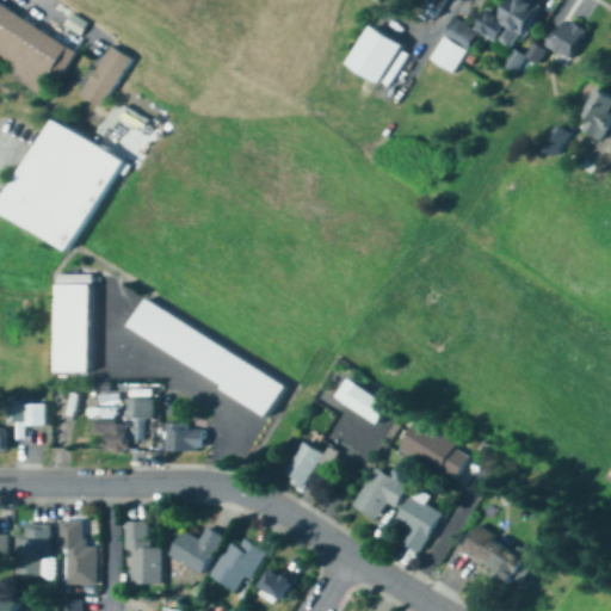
[(0,55),(0,0),(42,28),(48,18),(82,39),(75,50),(78,51),(59,79),(51,74),(39,94),(7,76),(12,68),(4,63),(0,55)]
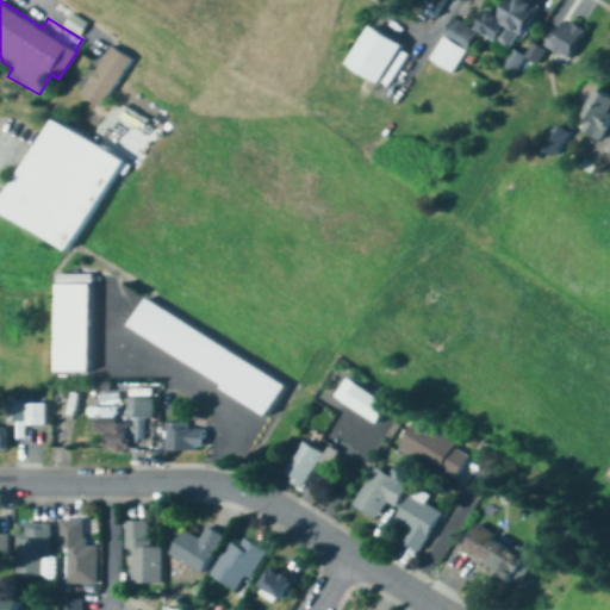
[(475,30),(514,50),(539,2),(534,0),(510,0),(503,16),(487,7),(475,30)]
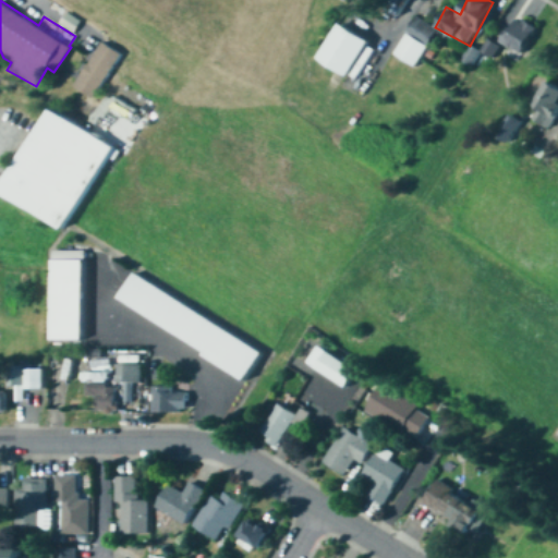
[(392,53),(414,68),(437,29),(415,16),(392,53)]
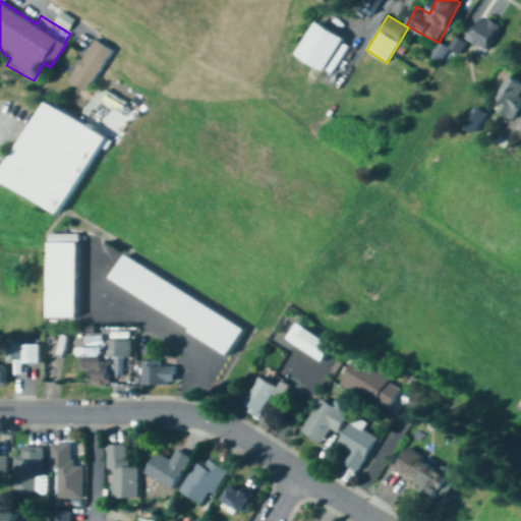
[(501,24),(479,15),(467,41),(488,50),(501,24)]
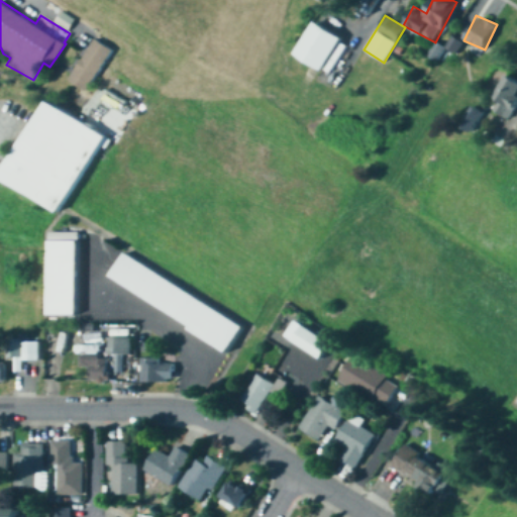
[(331,72),(350,40),(317,20),(298,53),(331,72)]
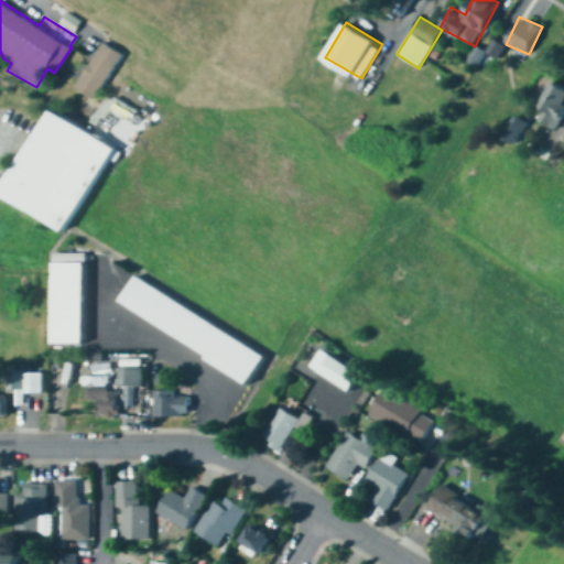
[(488,50),(500,56),(507,44),(495,36),(488,50)]
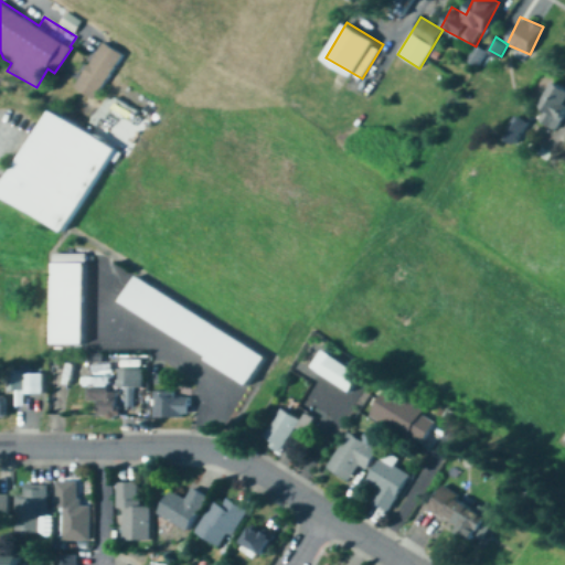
[(102,43),(123,57),(95,100),(74,87),(102,43)]
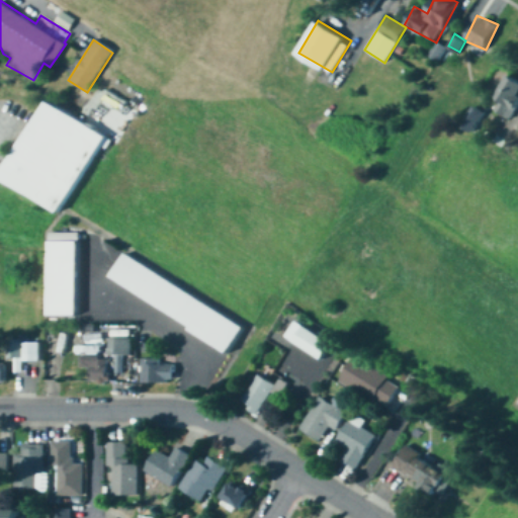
[(517,81),(508,76),(489,108),(508,119),(517,101),(517,81)]
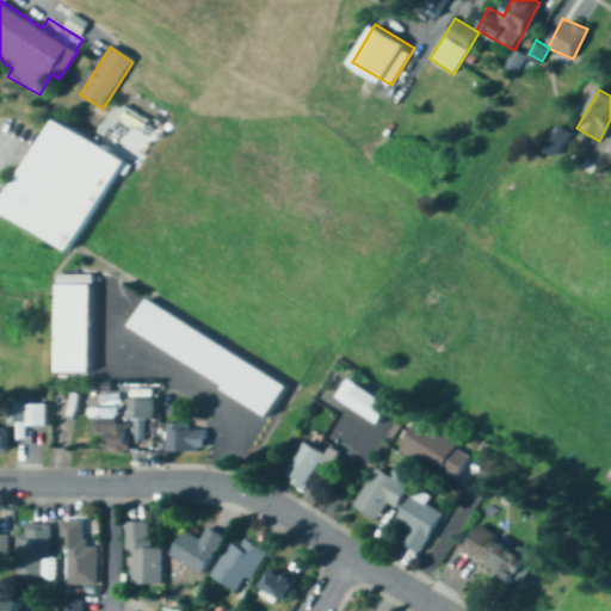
[(130,167),(124,178),(119,174),(68,255),(0,211),(57,122),(116,159),(130,167)]
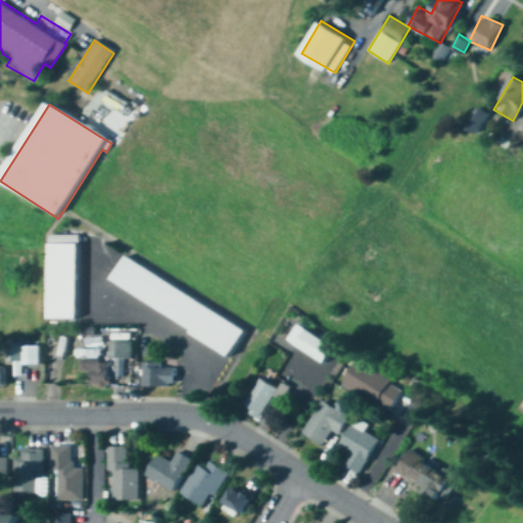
[(48,319),(77,319),(77,245),(48,245),(48,319)]
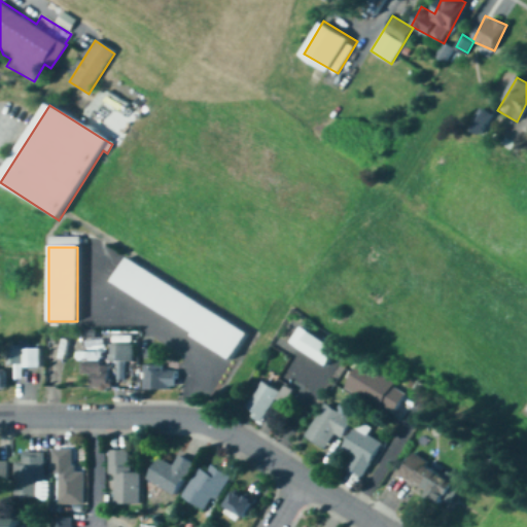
[(110,285),(234,355),(247,330),(125,261),(110,285)]
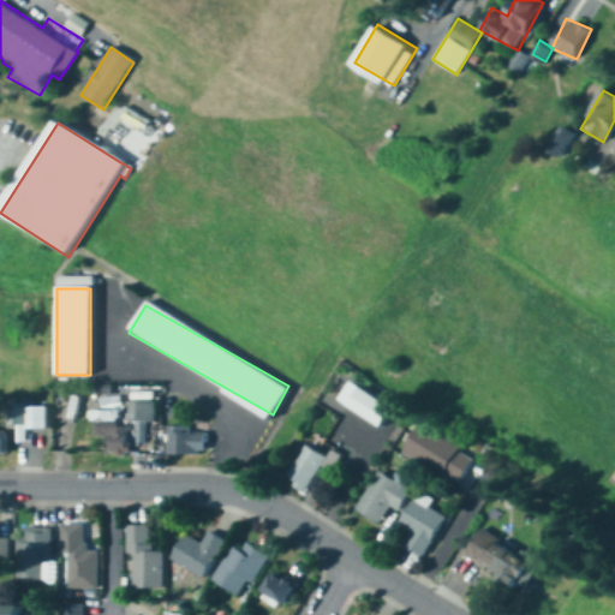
[(338,400),(380,428),(392,410),(350,381),(338,400)]
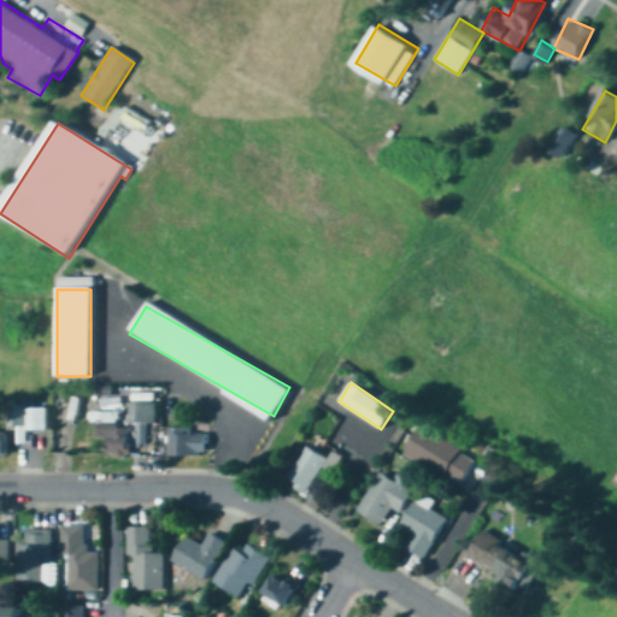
[(107,456),(127,456),(128,424),(140,424),(139,427),(154,427),(154,403),(128,403),(128,423),(94,423),(94,439),(107,439),(107,456)]
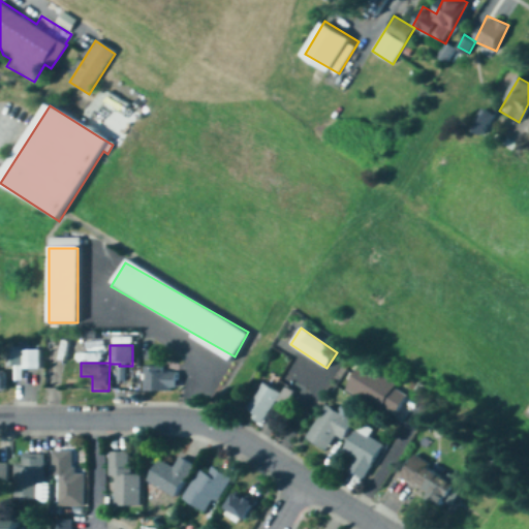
[(38,368),(38,348),(13,348),(13,368),(38,368)]
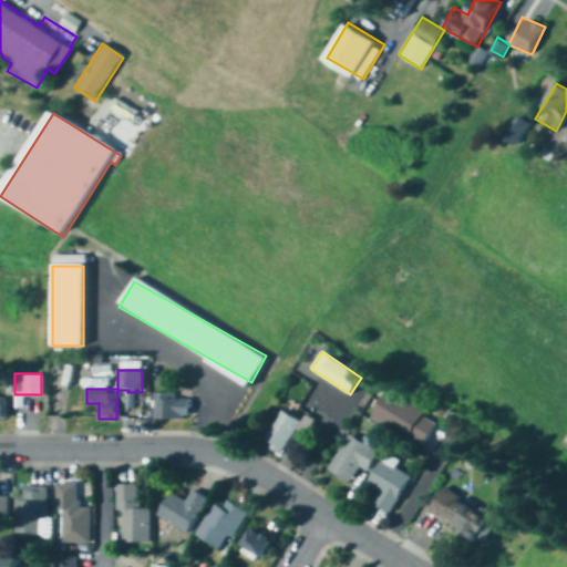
[(439,418),(387,389),(371,419),(423,447),(439,418)]
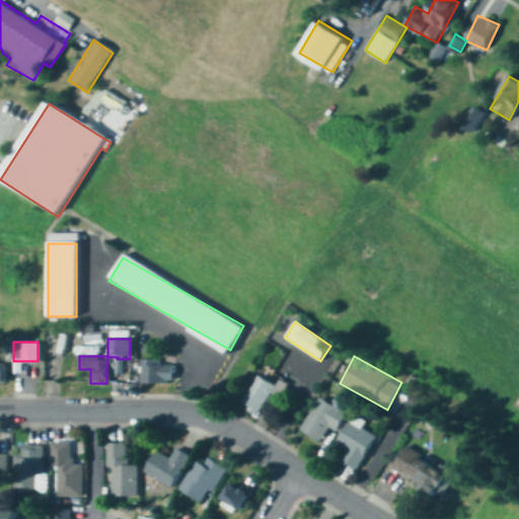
[(141,383),(173,383),(173,357),(141,357),(141,383)]
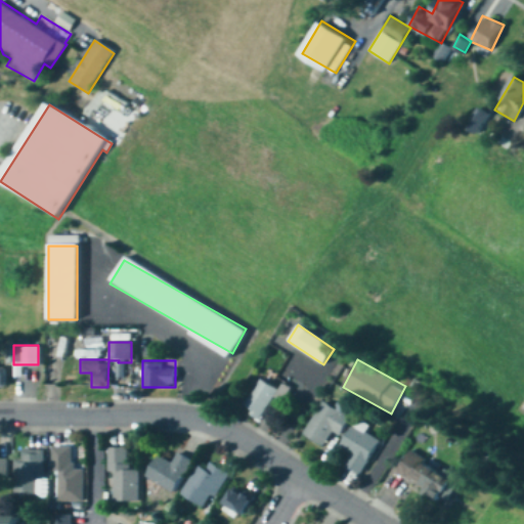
[(0,384),(10,384),(9,365),(0,365),(0,384)]
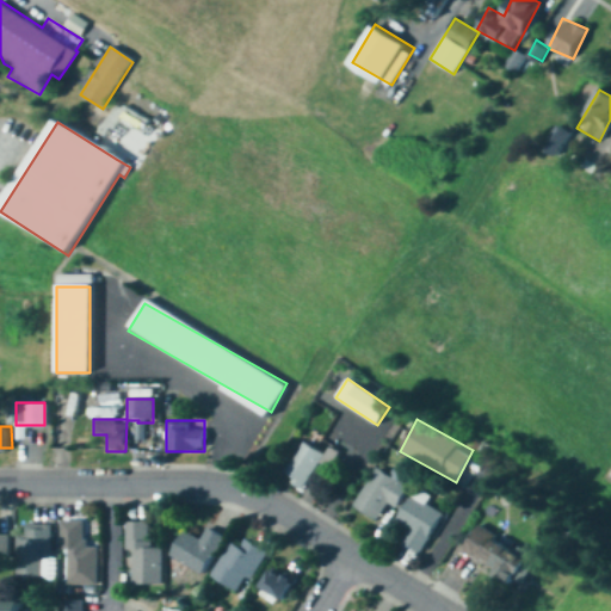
[(303,442),(283,477),(303,489),(319,462),(331,469),(345,445),(337,440),(327,456),(303,442)]
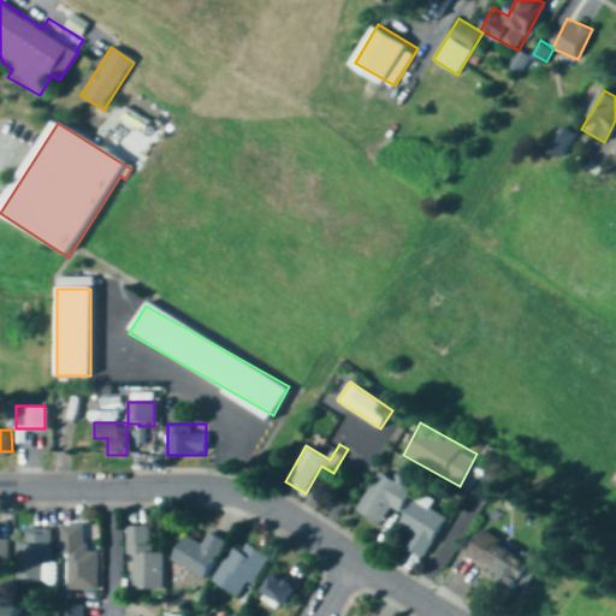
[(398,513),(412,490),(378,471),(356,510),(381,525),(391,508),(398,513)]
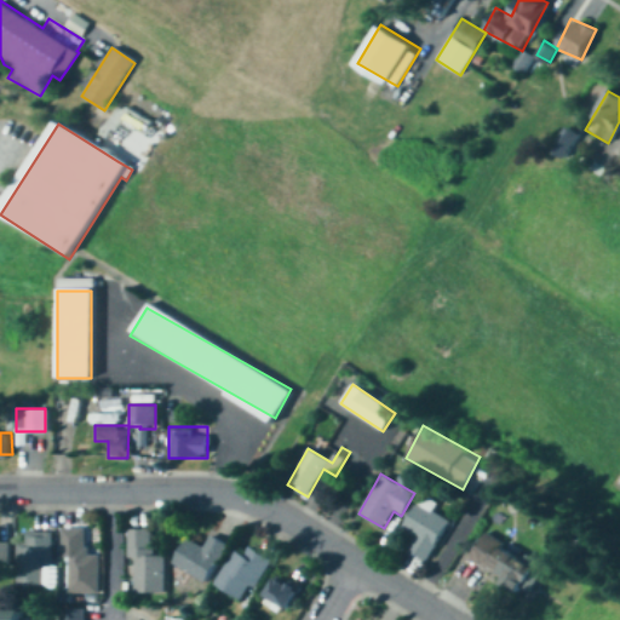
[(414,537),(407,550),(426,561),(448,521),(415,503),(401,529),(414,537)]
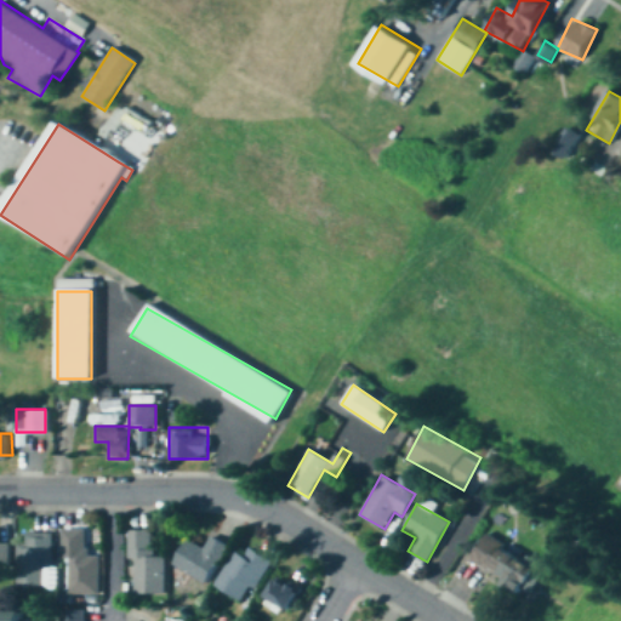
[(98,554),(84,554),(84,529),(62,529),(62,560),(67,560),(67,594),(98,594),(98,554)]
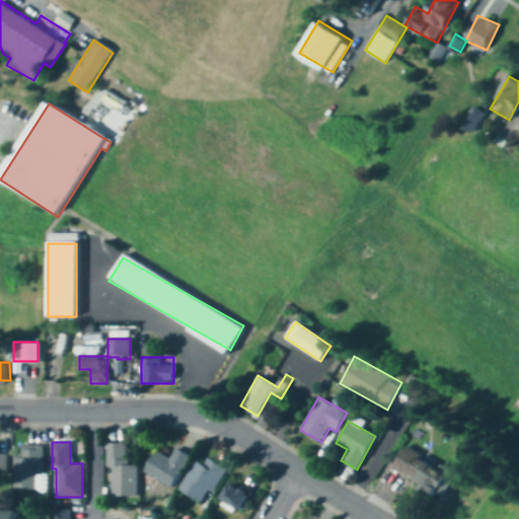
[(137,465),(125,465),(125,443),(106,443),(106,467),(112,467),(112,495),(137,495),(137,465)]
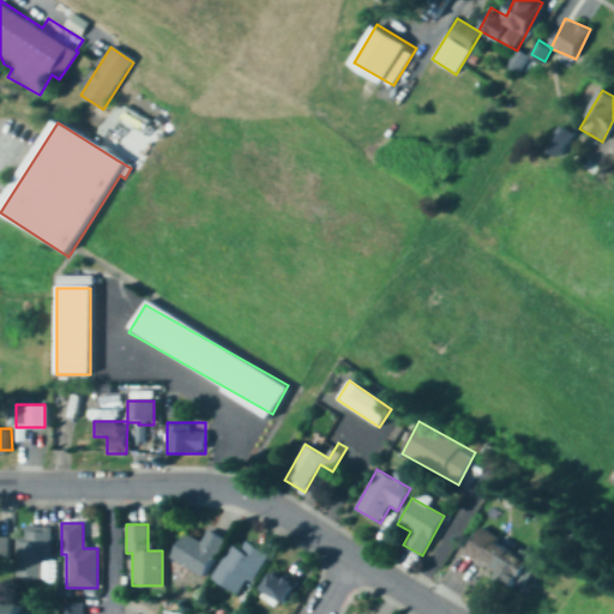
[(52,527),(24,527),(24,537),(17,537),(17,579),(52,579),(52,527)]
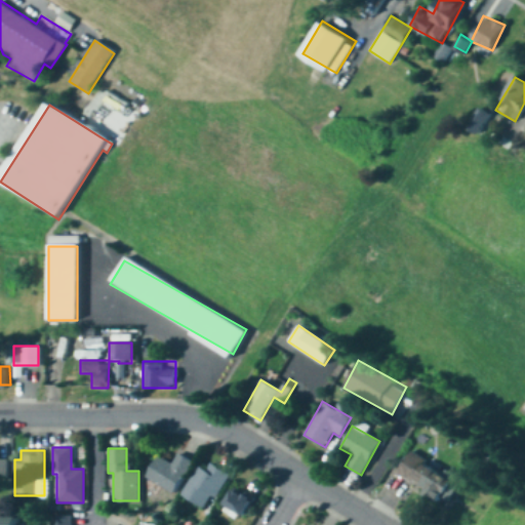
[(396,476),(445,505),(458,481),(410,452),(396,476)]
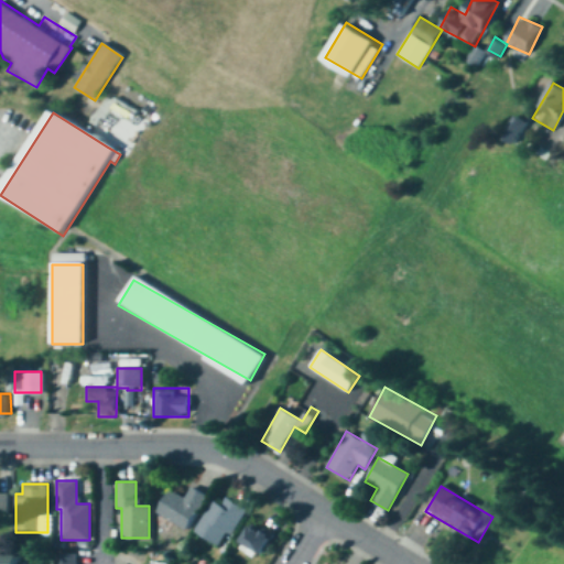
[(170,490),(155,514),(185,532),(207,496),(192,487),(184,499),(170,490)]
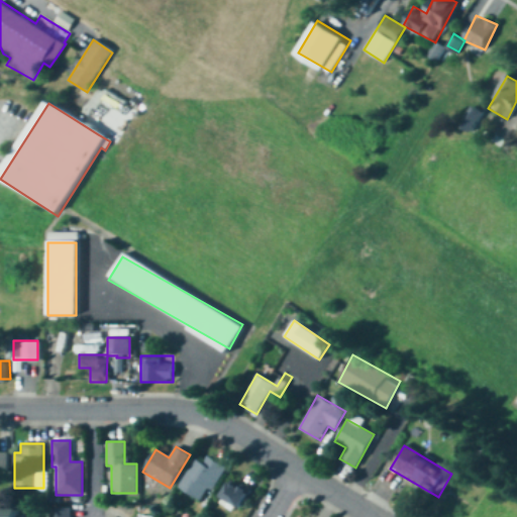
[(0,471),(8,472),(8,451),(0,451),(0,471)]
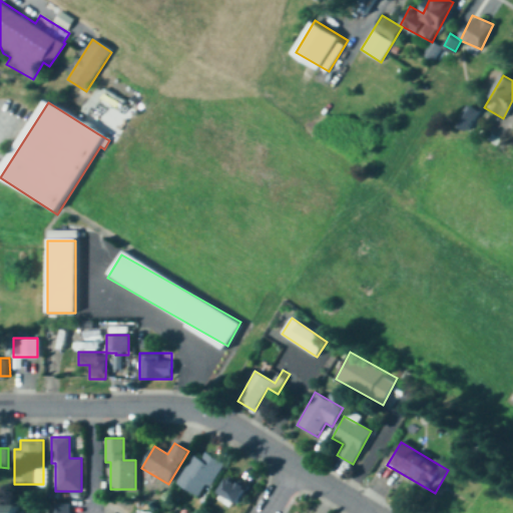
[(200,460),(193,455),(176,483),(202,499),(223,463),(205,452),(200,460)]
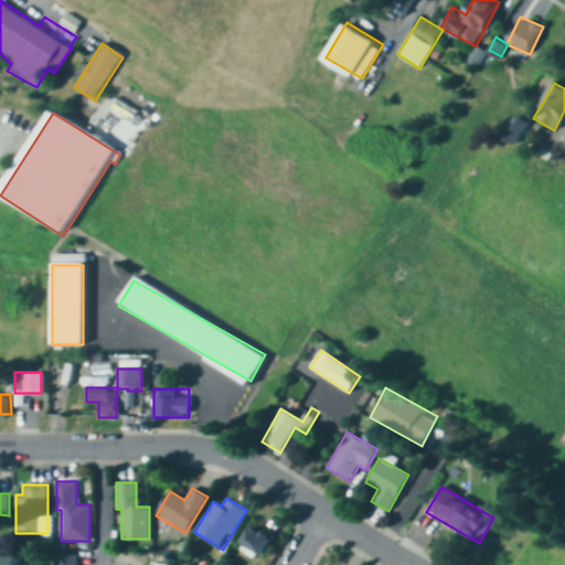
[(262,556),(273,535),(251,524),(240,545),(262,556)]
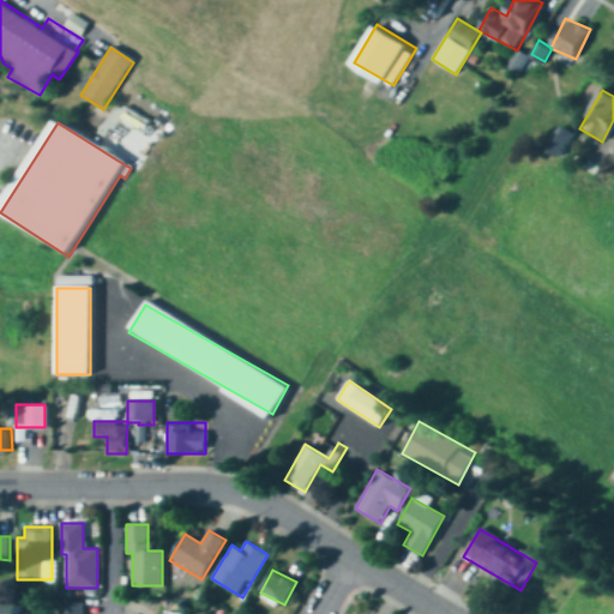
[(80,613),(80,603),(58,603),(58,613),(80,613)]
